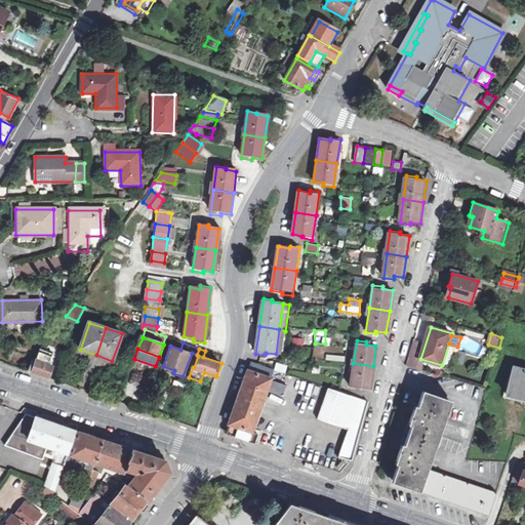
[(40,350),(36,361),(49,365),(53,354),(40,350)]
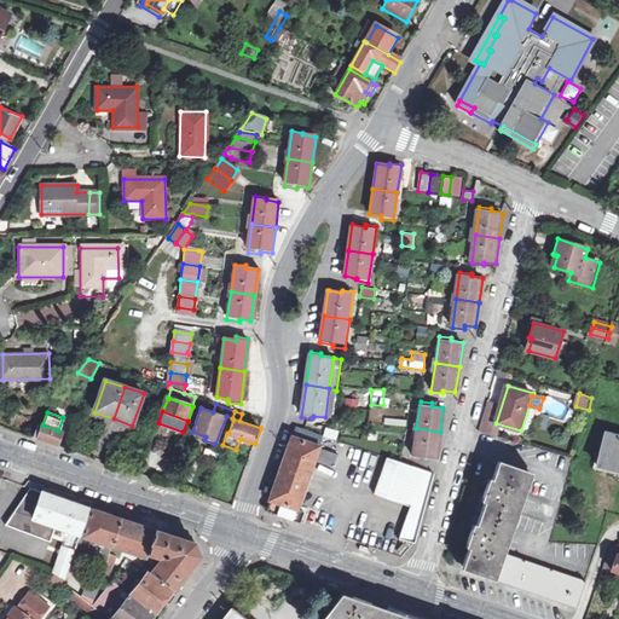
[(58,431),(42,426),(41,428),(39,427),(35,437),(58,445),(63,433),(58,431)]
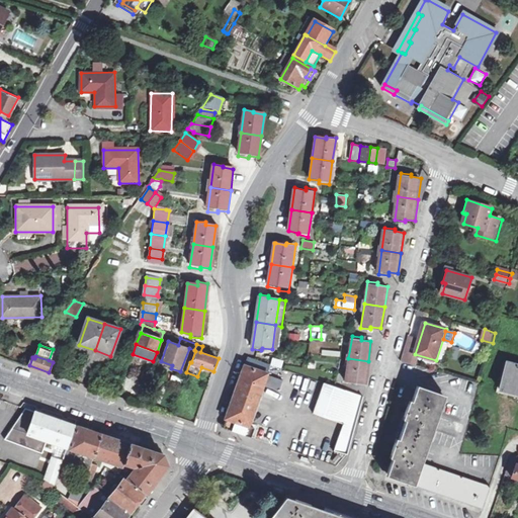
[(245,436),(246,433),(263,384),(278,390),(281,378),(266,373),(270,364),(259,360),(249,357),(224,429),(245,436)]
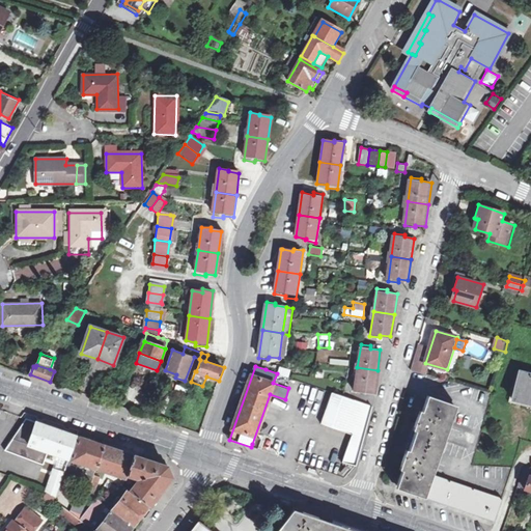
[(289,378),(290,368),(278,367),(277,375),(289,378)]
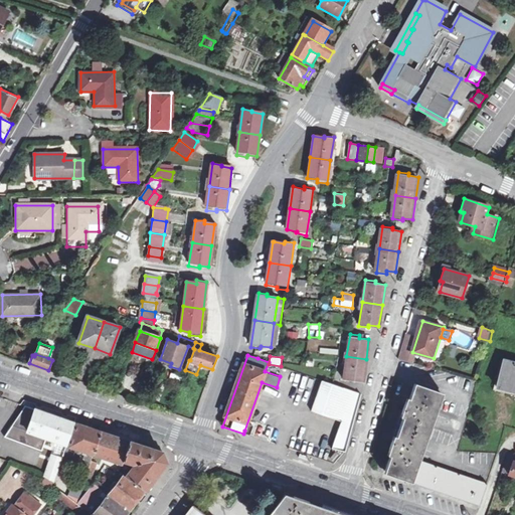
[(366,359),(346,356),(342,380),(352,381),(352,379),(363,380),(366,359)]
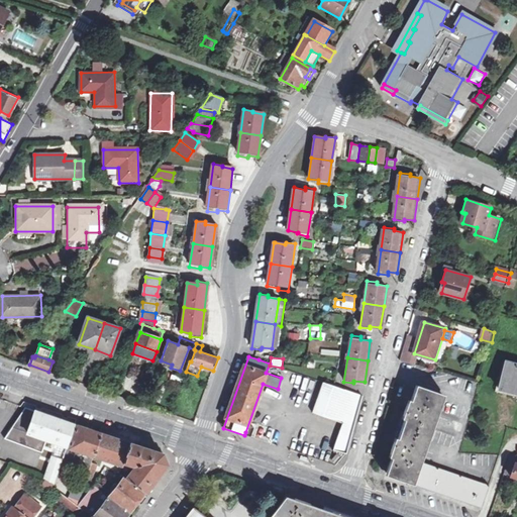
[(516,393),(516,365),(506,363),(500,389),(516,393)]
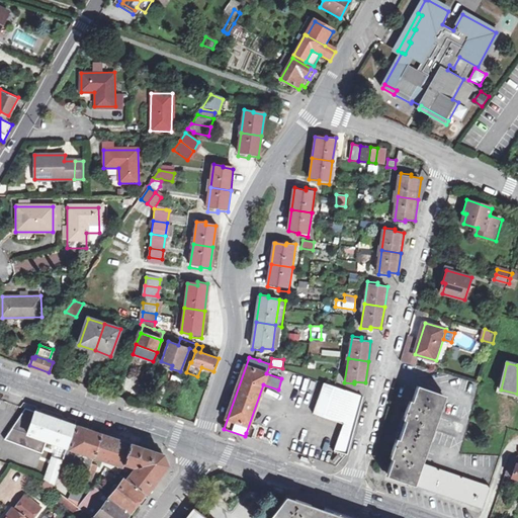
[(170,375),(169,381),(180,383),(181,377),(170,375)]
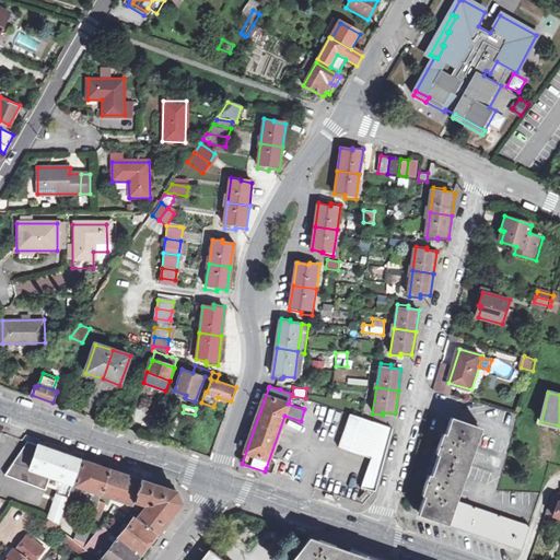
[(362,450),(371,453),(382,456),(391,427),(372,421),(363,418),(356,415),(346,447),(361,453),(362,450)]
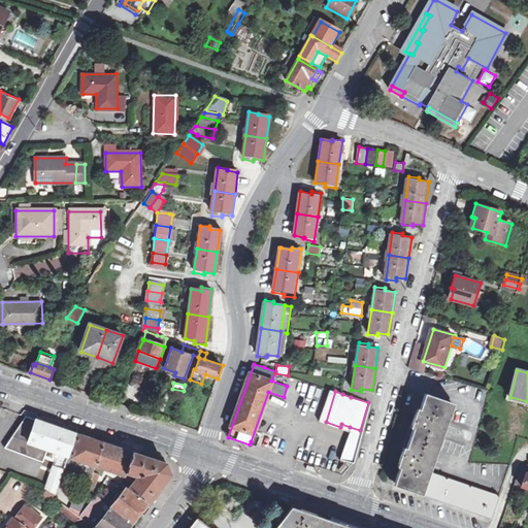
[(406,426),(403,437),(435,449),(452,401),(419,391),(414,406),(410,405),(403,425),(406,426)]
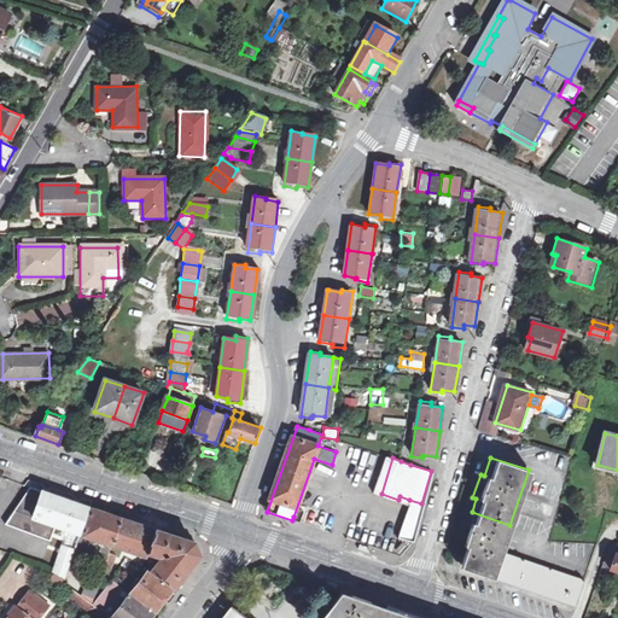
[(35,519),(51,524),(59,497),(29,487),(9,517),(34,525),(35,519)]
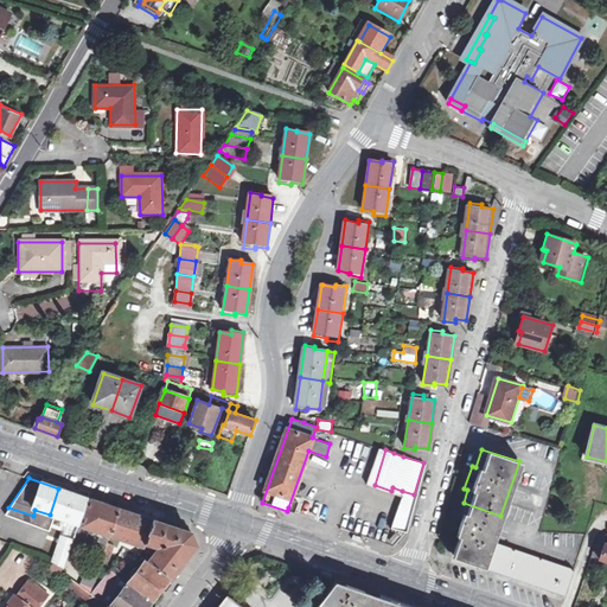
[(87,498),(58,489),(50,515),(52,516),(78,524),(87,498)]
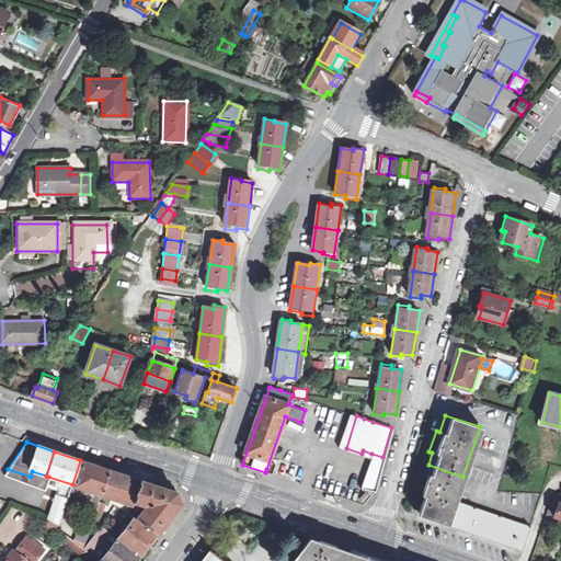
[(370,493),(382,457),(371,454),(361,489),(370,493)]
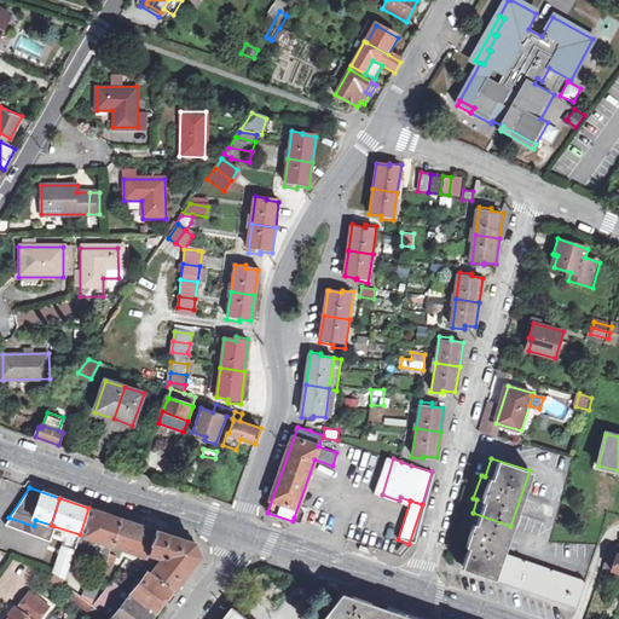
[(102,543),(111,547),(120,520),(92,510),(82,536),(97,542),(97,544),(100,545),(102,543)]
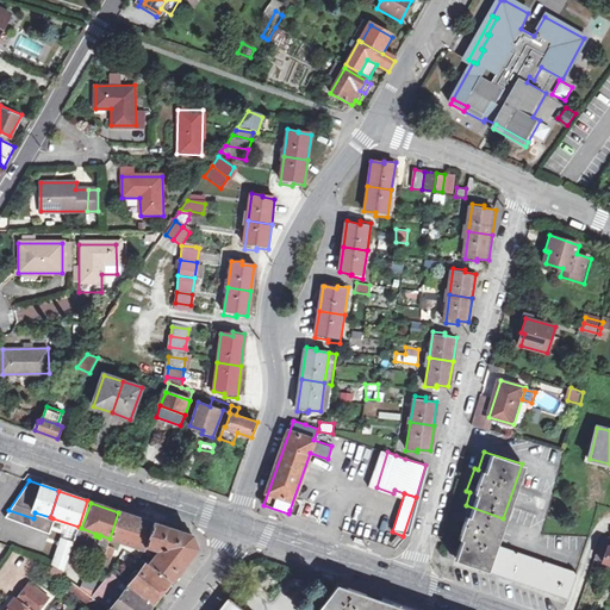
[(449,559),(486,571),(495,546),(503,518),(466,505),(462,514),(459,512),(452,536),(455,537),(450,551),(447,559),(449,559)]
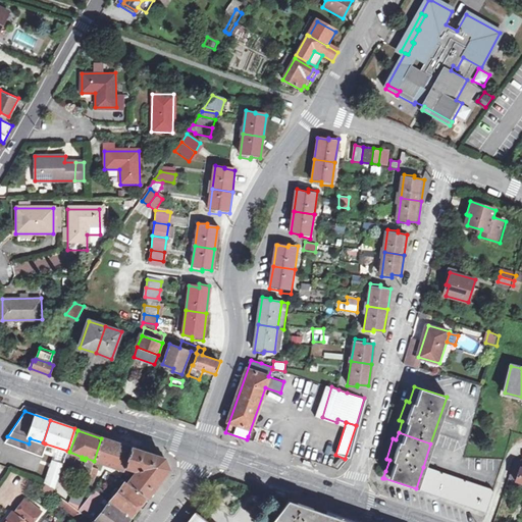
[(29,444),(7,436),(3,442),(41,456),(45,444),(43,442),(30,438),(29,444)]
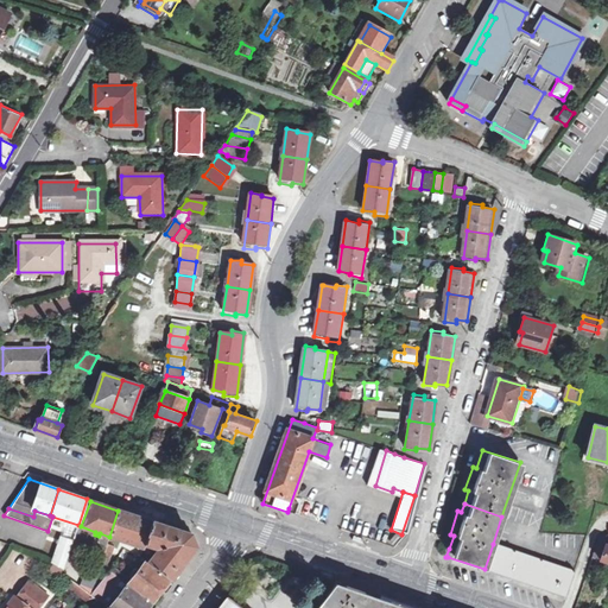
[(151,521),(118,511),(109,537),(143,548),(143,545),(151,521)]
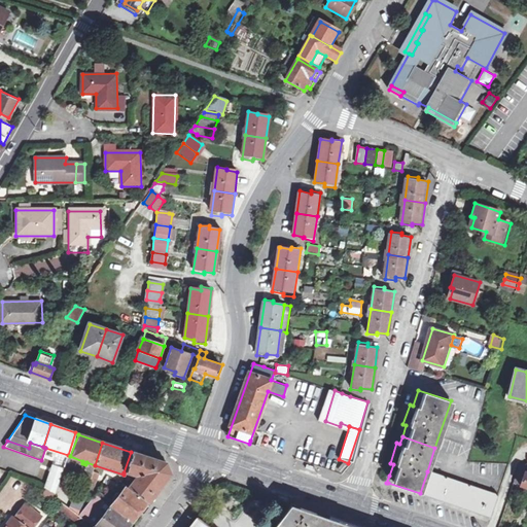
[(131,452),(124,472),(135,478),(128,488),(147,503),(166,480),(169,475),(164,463),(152,459),(131,452)]
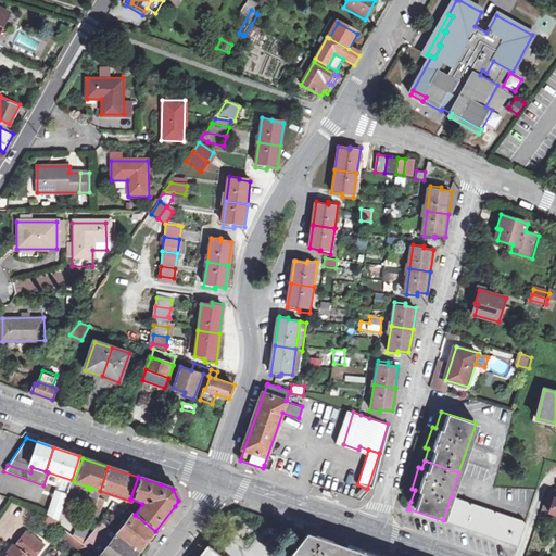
[(70,484),(67,492),(85,498),(88,491),(70,484)]
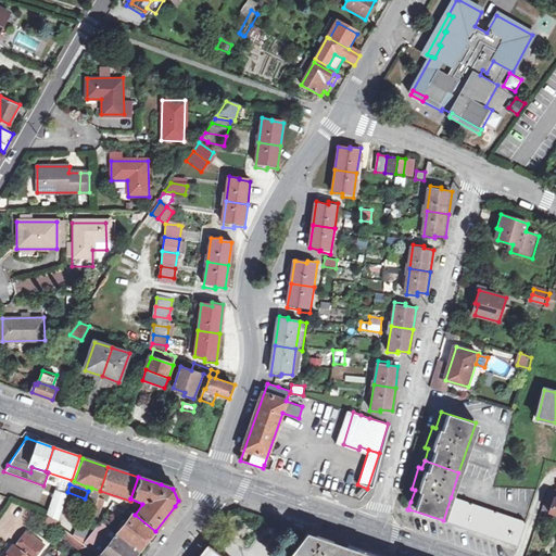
[(54,491),(47,514),(59,521),(66,495),(54,491)]
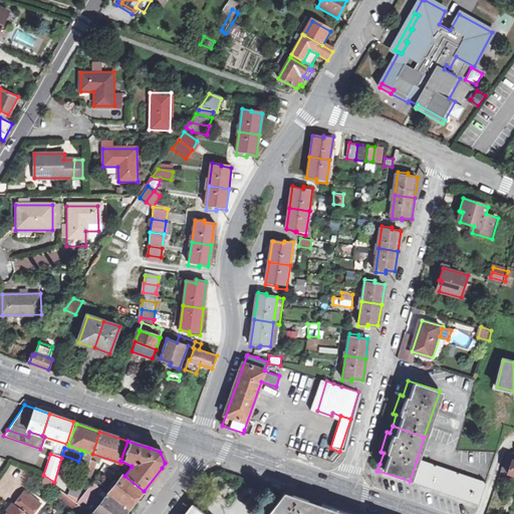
[(76,480),(83,482),(89,462),(83,459),(76,480)]
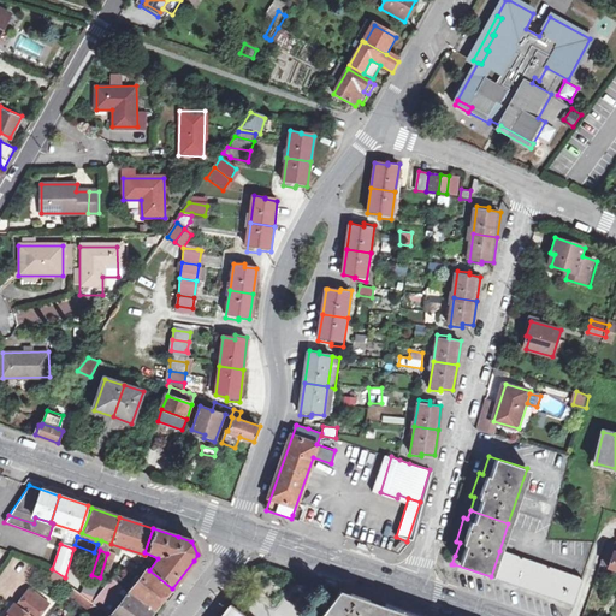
[(515,586),(525,560),(499,551),(491,576),(503,581),(515,586)]
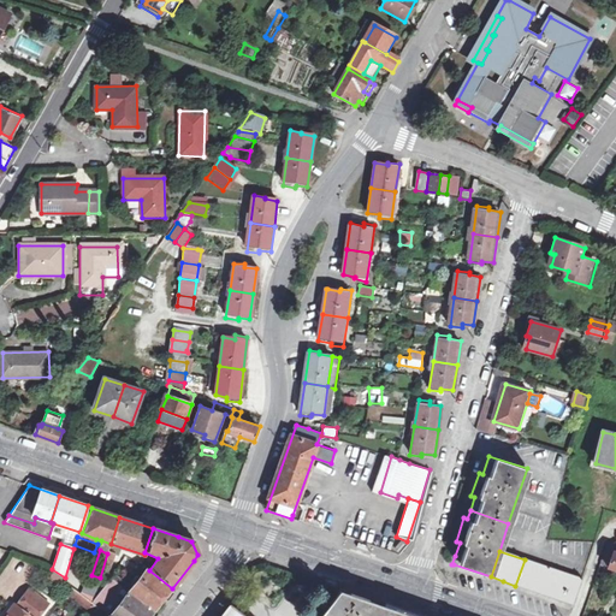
[(116,556),(107,554),(100,578),(107,581),(116,556)]
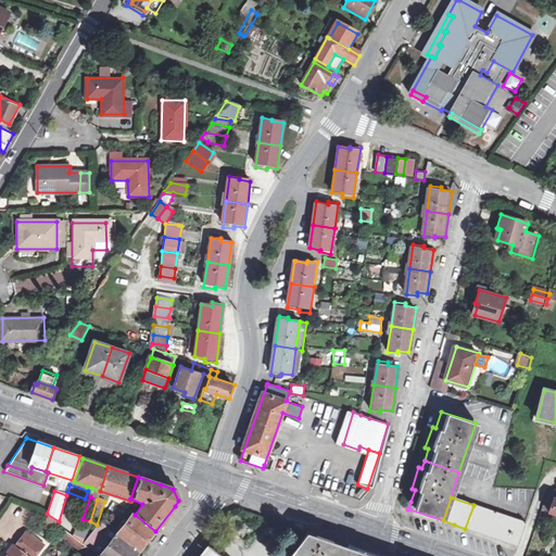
[(550,512),(553,502),(546,500),(543,509),(550,512)]
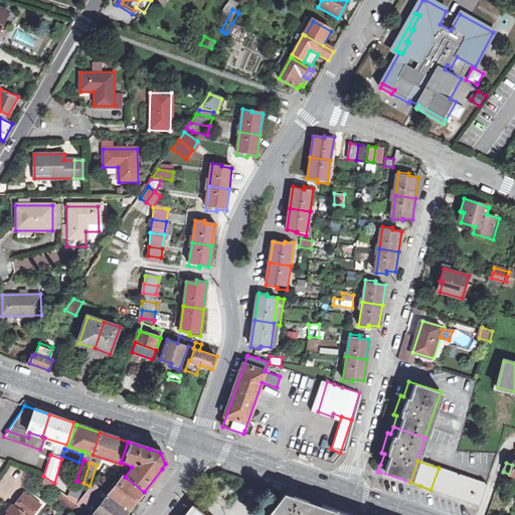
[(439,468),(431,490),(441,493),(453,497),(480,506),(487,484),(439,468)]
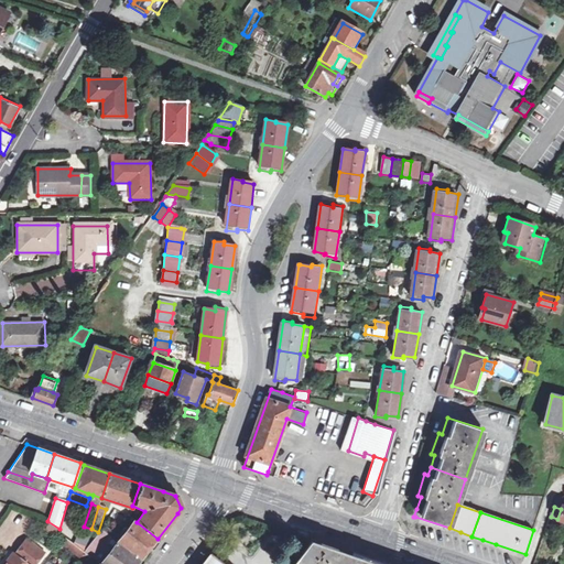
[(119,542),(141,560),(149,550),(158,540),(133,522),(129,529),(127,527),(121,534),(123,537),(119,542)]
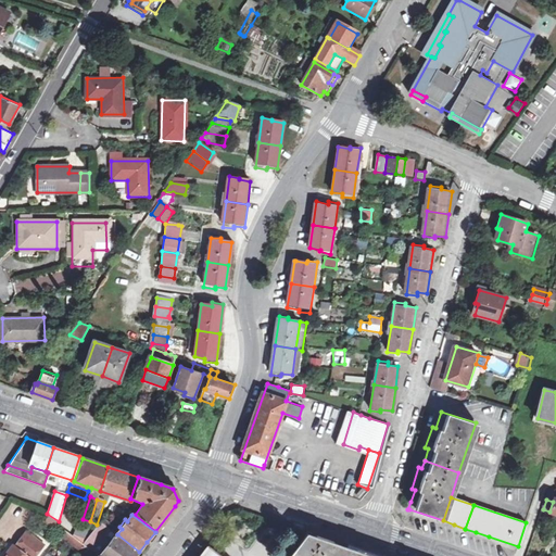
[(100,523),(83,545),(89,550),(106,529),(100,523)]
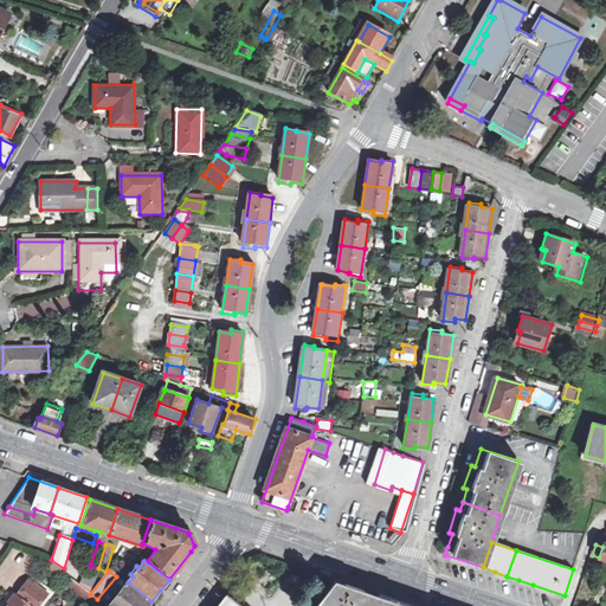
[(91,605),(97,599),(90,594),(90,593),(81,586),(70,579),(63,590),(84,605),(91,605)]
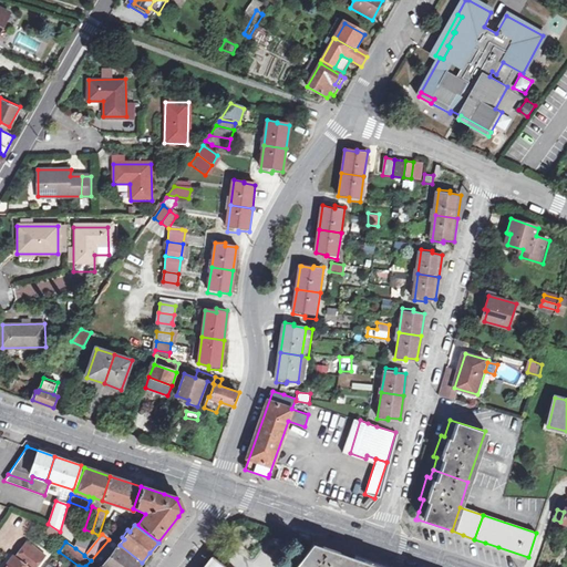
[(10,558),(2,566),(35,566),(42,558),(24,545),(12,560),(10,558)]
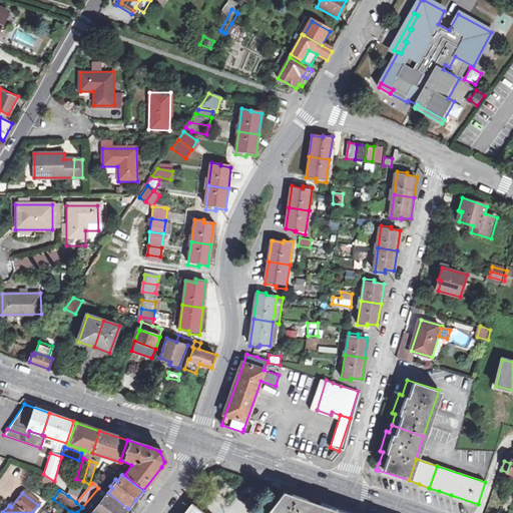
[(288,496),(282,493),(267,512),(337,512),(321,507),(300,500),(288,496)]
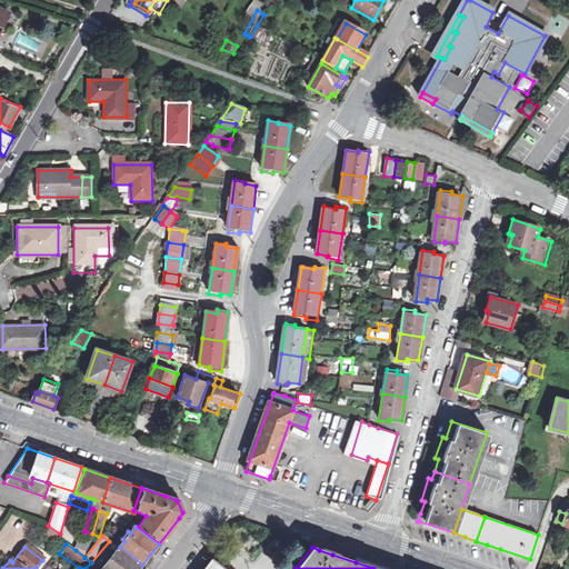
[(139,568),(141,567),(118,549),(102,568),(139,568)]
